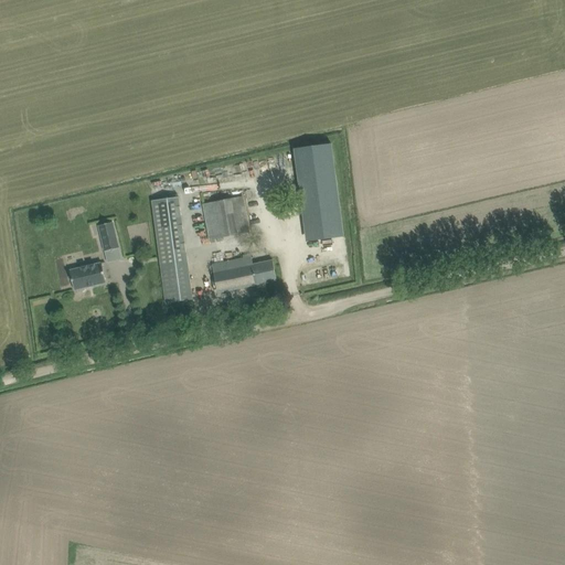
[(332,146),(295,150),(307,244),(345,238),(332,146)]
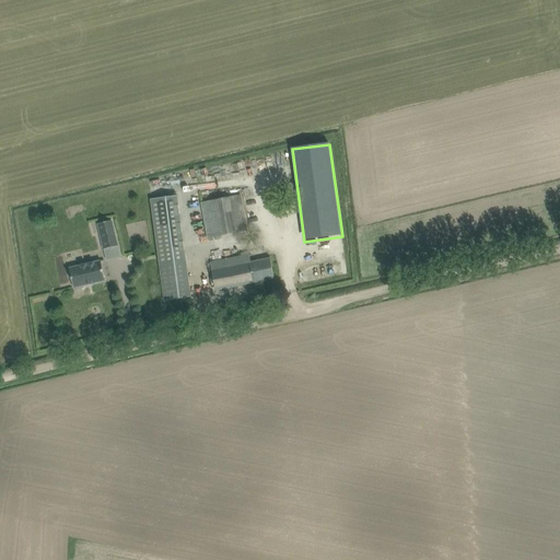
[(151,199),(164,301),(190,296),(177,196),(151,199)]
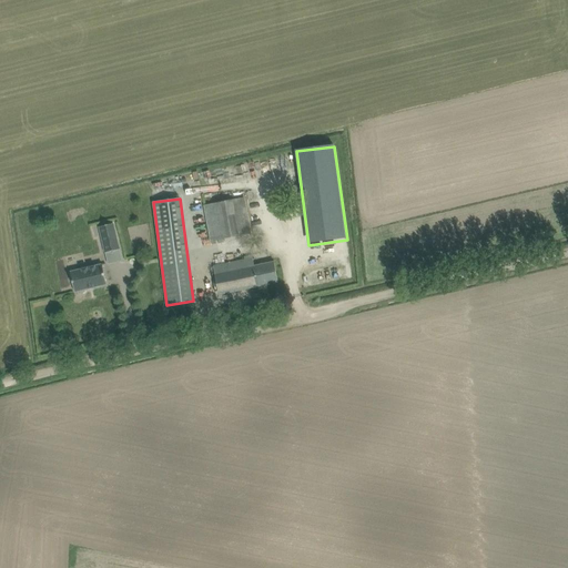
[(245,199),(203,205),(210,242),(252,235),(245,199)]
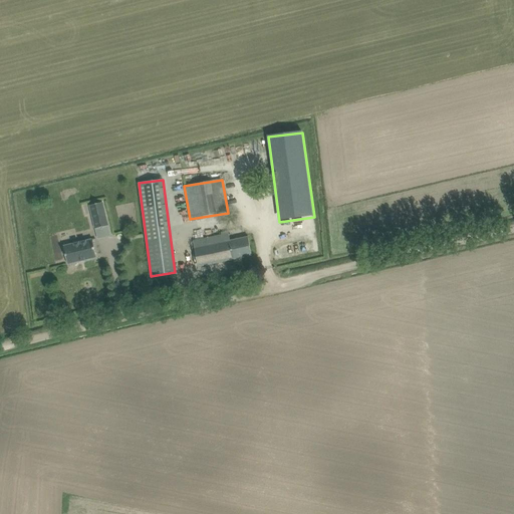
[(108,226),(102,203),(89,206),(95,229),(108,226)]
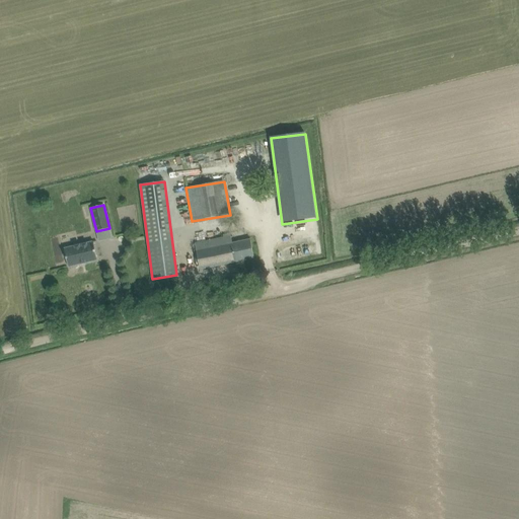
[(195,243),(200,270),(254,258),(250,240),(232,244),(232,243),(230,233),(223,234),(224,237),(195,243)]
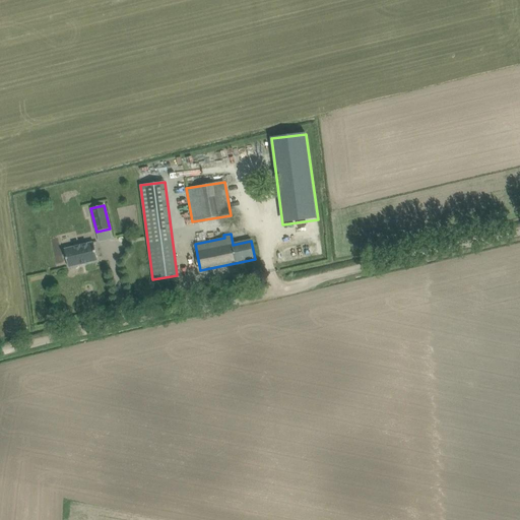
[(78,267),(77,265),(98,260),(93,242),(64,249),(65,251),(63,252),(64,257),(66,257),(68,267),(71,267),(72,268),(78,267)]
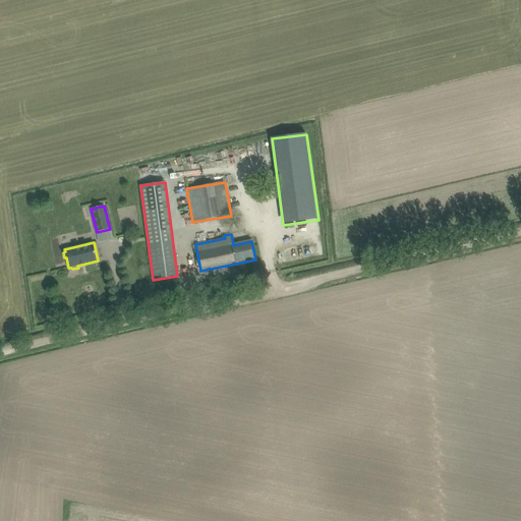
All buildings are outlined.
